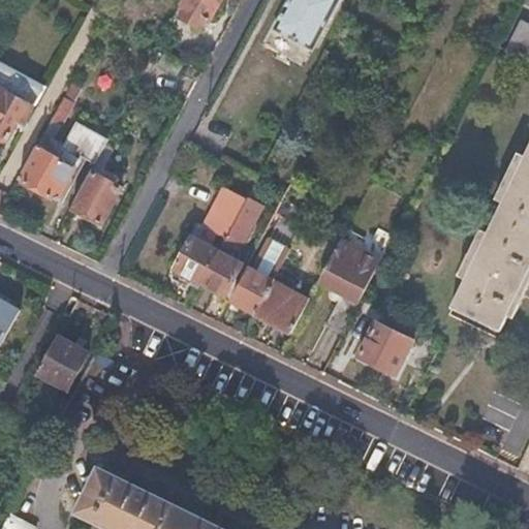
[(223,2),(220,0),(184,0),(181,6),(184,7),(179,17),(203,30),(209,19),(213,21),(223,2)]
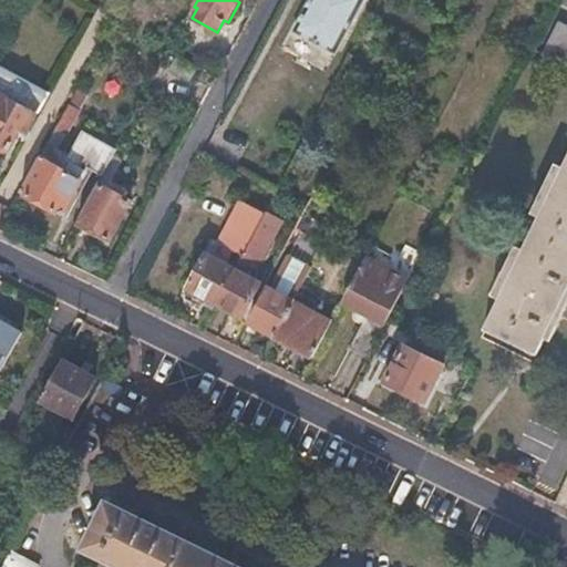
[(363,0),(311,0),(295,31),(336,52),(363,0)]
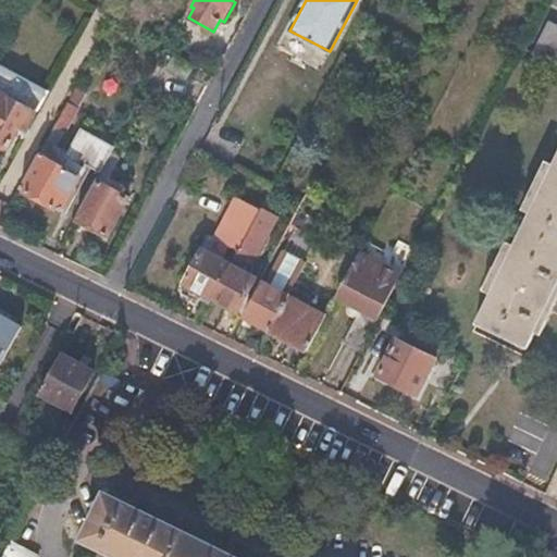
[(556,24),(549,21),(534,52),(556,64),(556,24)]
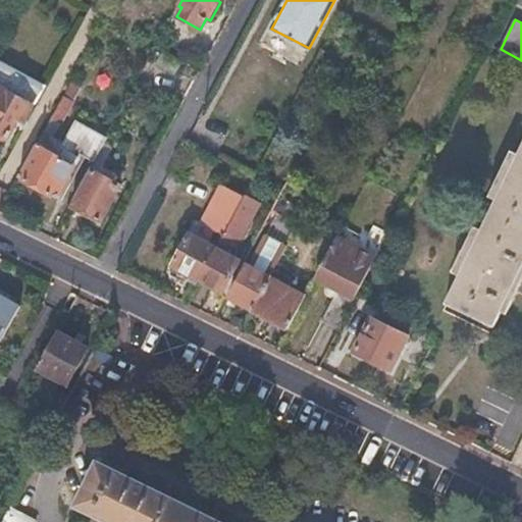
[(0,133),(8,138),(19,119),(30,116),(45,88),(0,60),(0,133)]
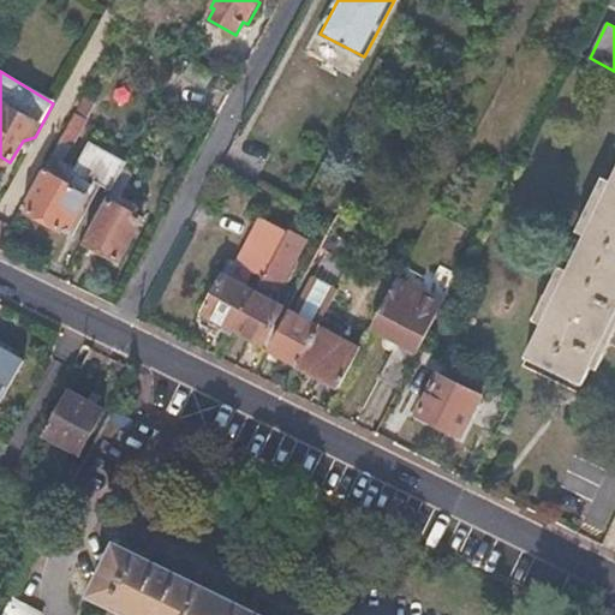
[(85,119),(75,113),(59,139),(70,145),(85,119)]
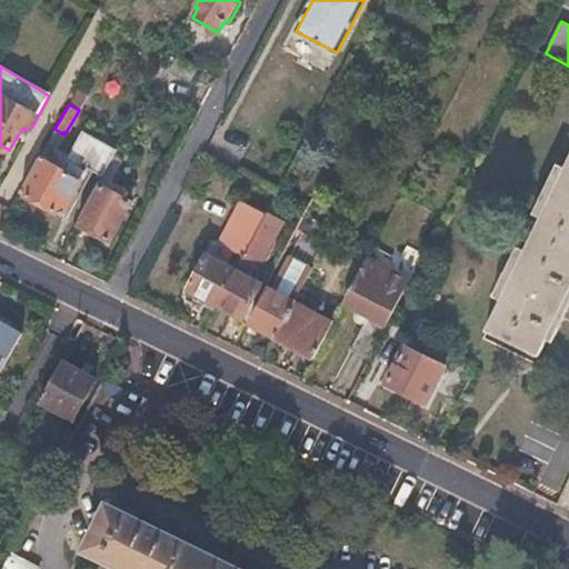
[(65,135),(55,129),(39,158),(48,162),(65,135)]
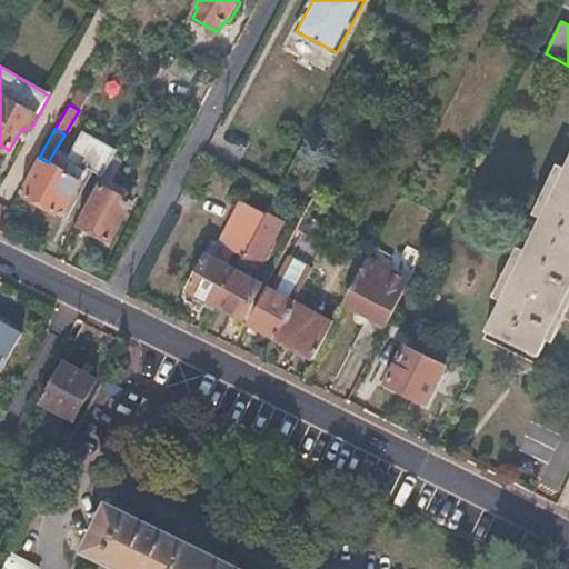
[(116,150),(82,131),(60,170),(48,162),(39,158),(20,191),(63,215),(87,173),(99,181),(116,150)]
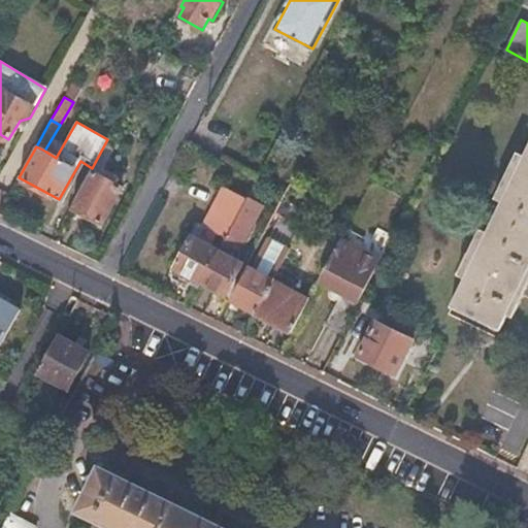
[(527,274),(527,150),(451,308),(499,333),(527,274)]
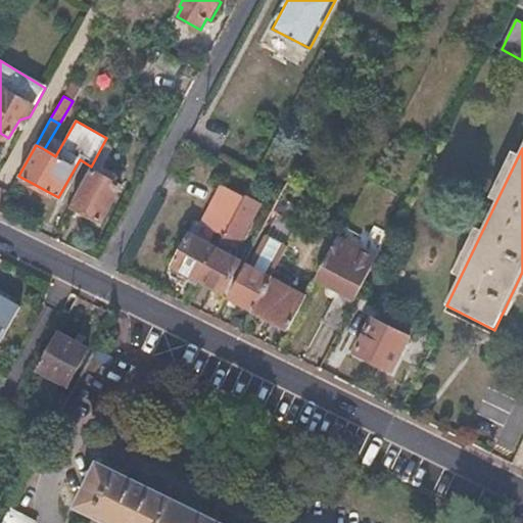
[(103,175),(90,168),(70,203),(100,220),(120,184),(114,181),(116,178),(105,172),(103,175)]
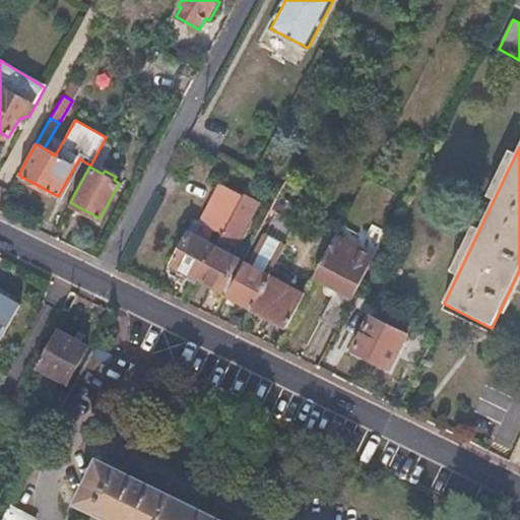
[(242,197),(219,186),(201,220),(209,224),(201,240),(186,232),(169,264),(198,279),(242,197)]
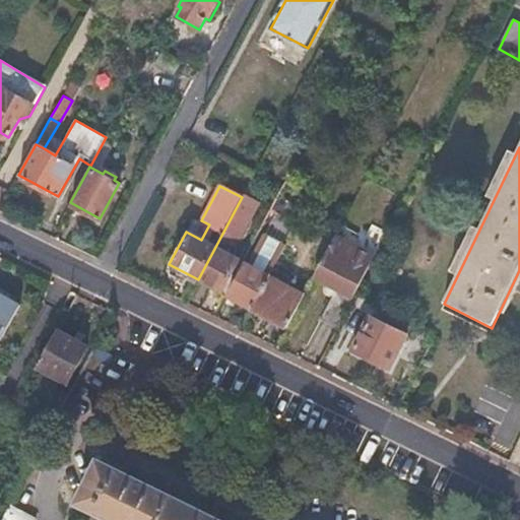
[(245,193),(242,197),(198,279),(220,291),(238,259),(230,255),(258,200),(245,193)]
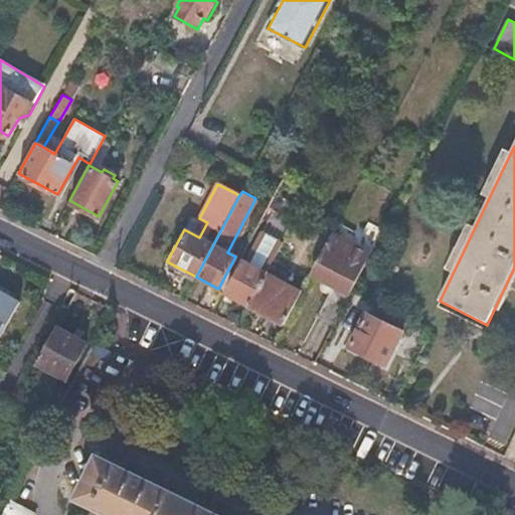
[(278,212),(267,206),(247,243),(258,248),(278,212)]
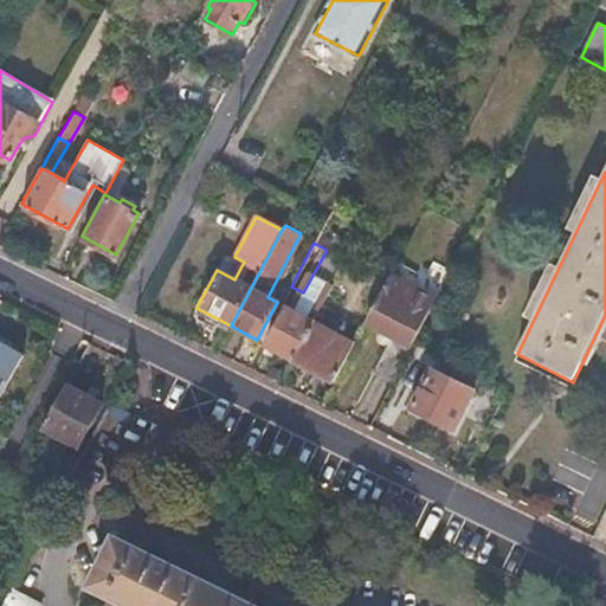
[(429,275),(399,258),(371,311),(367,318),(392,333),(373,368),(394,379),(414,340),(452,269),(436,259),(429,275)]
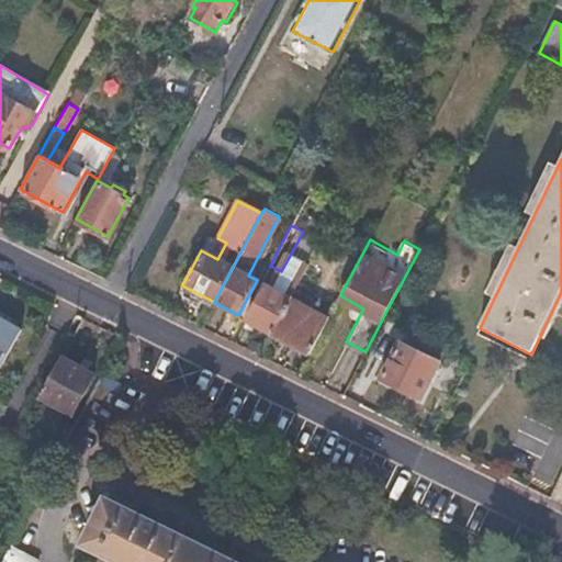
[(290,299),(266,285),(248,319),(272,333),(290,299)]
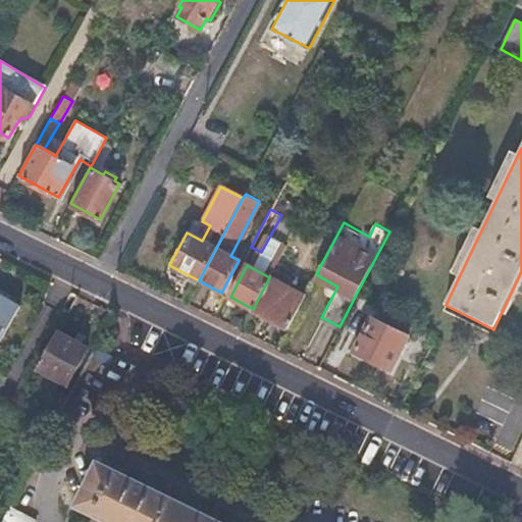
[(305,296),(269,277),(253,309),(289,327),(305,296)]
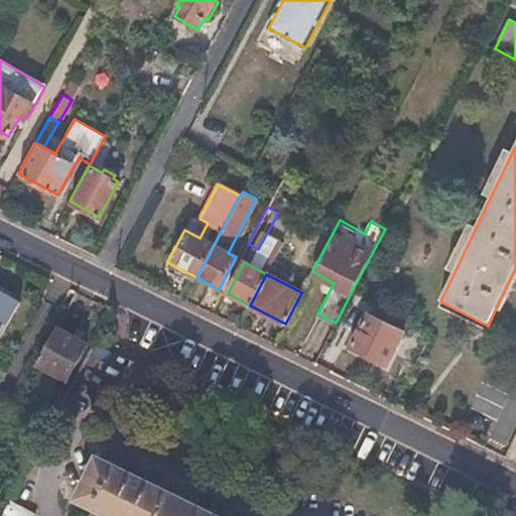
[(0,341),(21,303),(0,290),(0,341)]
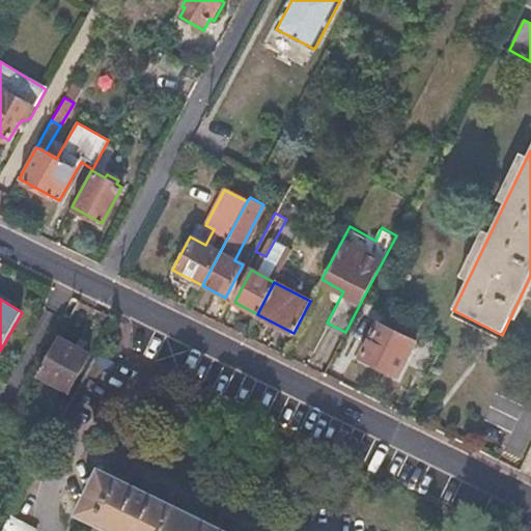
[(415,341),(378,323),(360,358),(397,376),(415,341)]
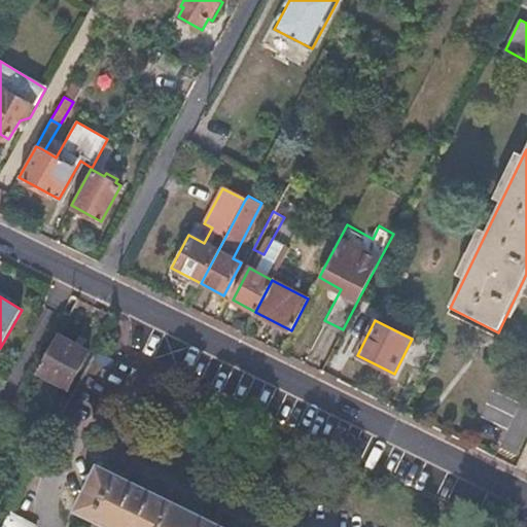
[(92,350),(60,334),(39,372),(70,389),(92,350)]
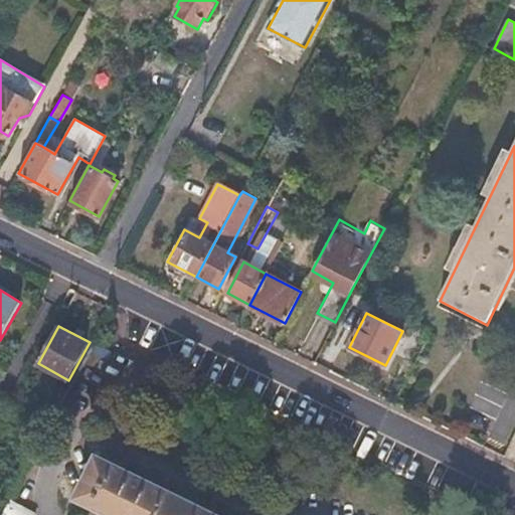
[(135,474),(98,456),(76,500),(108,514),(237,514),(228,510),(225,514),(215,514),(153,485),(158,474),(149,470),(139,466),(135,474)]
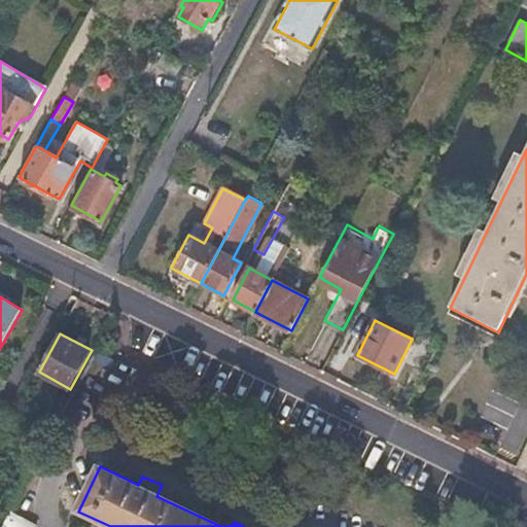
[(35,526),(36,526),(12,513),(3,526),(35,526)]
